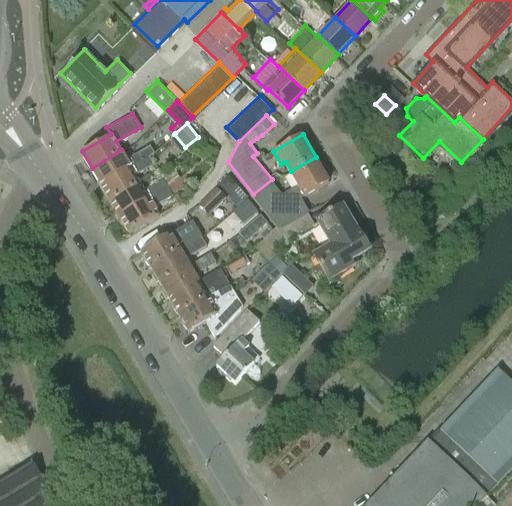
[(126,158),(121,150),(92,168),(101,183),(149,154),(154,150),(150,144),(145,147),(126,158)]
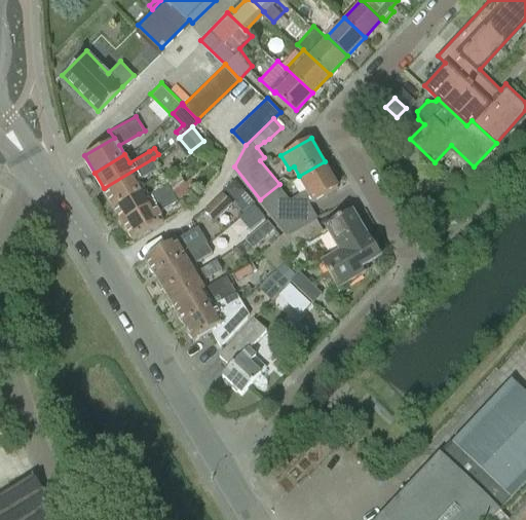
[(153,158),(104,188),(113,205),(144,186),(139,178),(157,166),(153,158)]
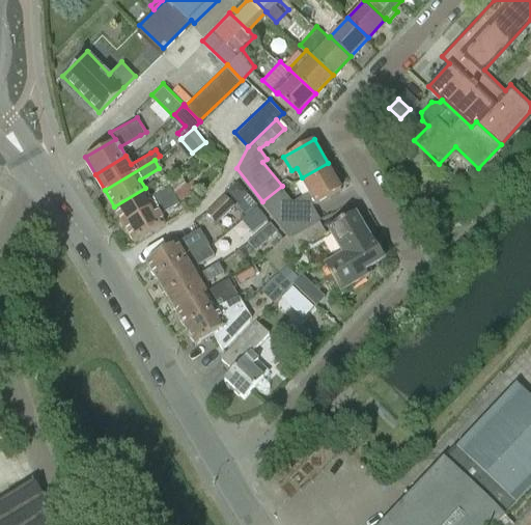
[(292,199),(282,186),(262,201),(286,232),(288,236),(319,218),(320,217),(312,203),(342,186),(328,163),(302,177),(309,189),(292,199)]
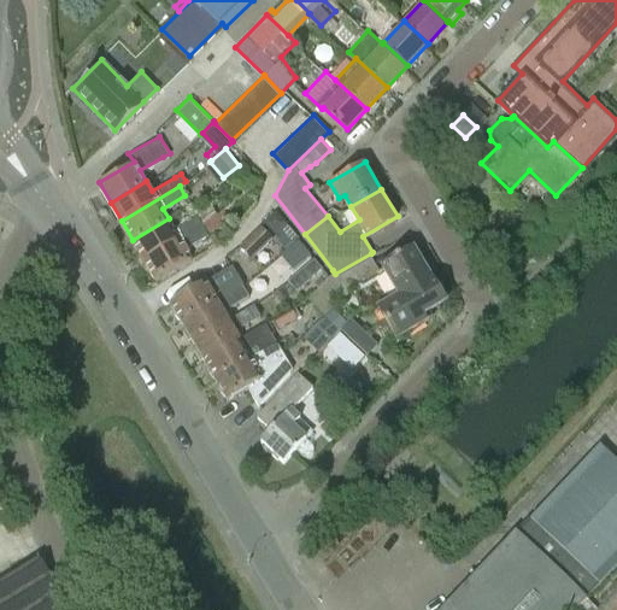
[(174,228),(169,218),(133,240),(144,258),(221,211),(219,207),(225,203),(221,198),(212,204),(211,203),(197,215),(174,228)]
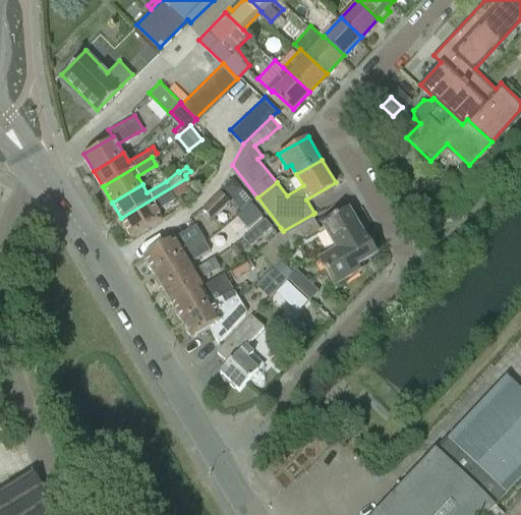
[(191,185),(186,178),(121,218),(131,234),(161,217),(157,209),(175,197),(175,196),(191,185)]
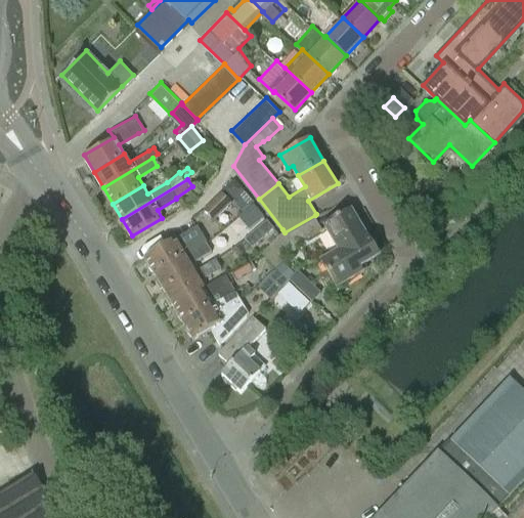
[(220,188),(204,205),(215,216),(231,200),(220,188)]
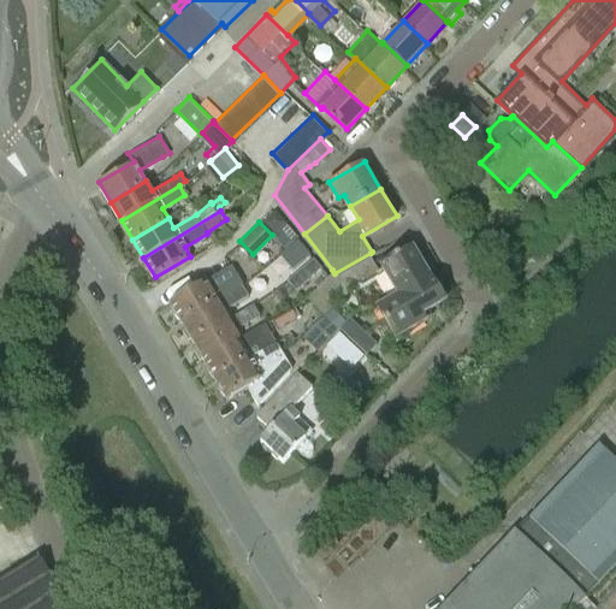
[(298,235),(244,281),(249,287),(285,256),(294,266),(312,250),(298,235)]
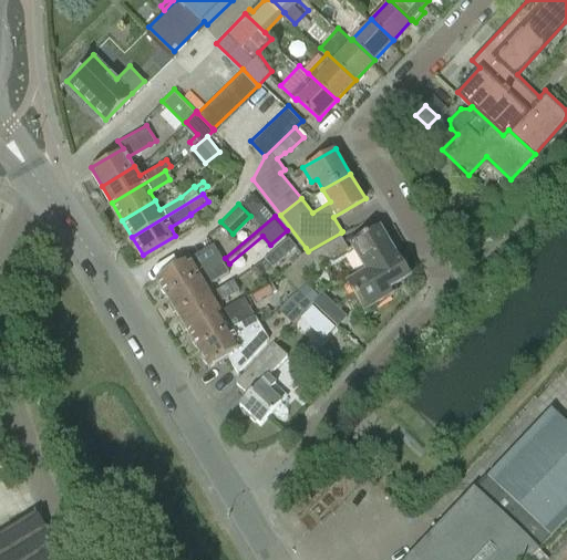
[(381,275),(402,262),(380,226),(352,242),(368,269),(375,265),(381,275)]
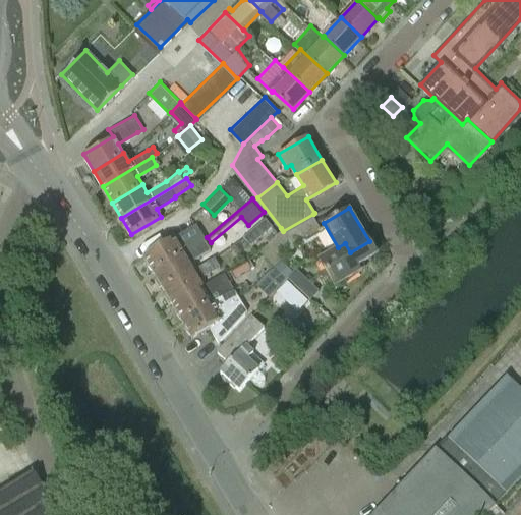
[(320,225),(313,214),(283,231),(291,241),(292,241),(320,225)]
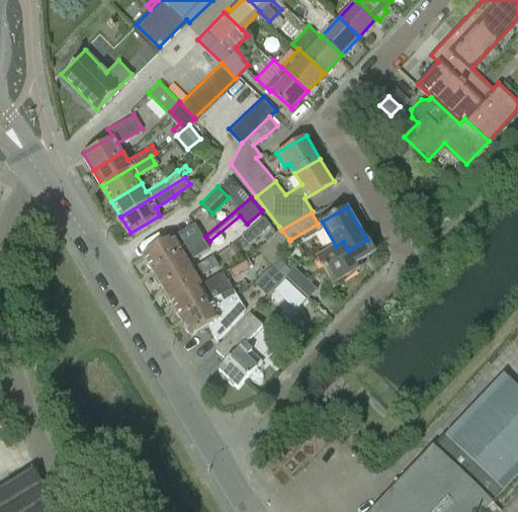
[(153,268),(182,250),(177,243),(198,230),(193,222),(143,251),(153,268)]
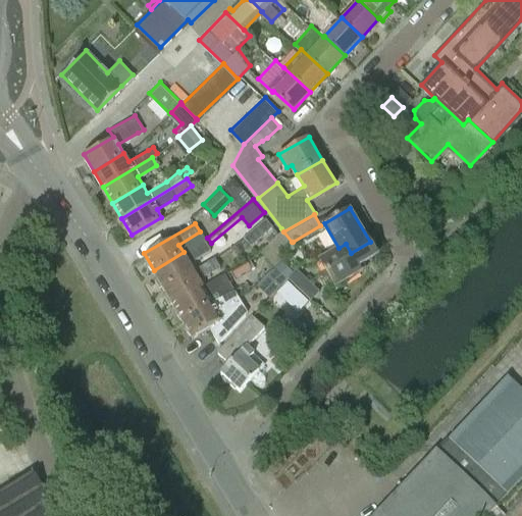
[(254,226),(244,236),(251,243),(261,234),(254,226)]
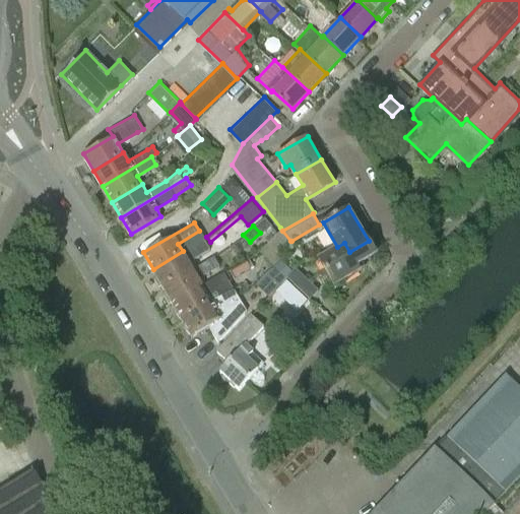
[(282,231),(280,228),(259,247),(273,263),(295,244),(291,241),(290,241),(282,231)]
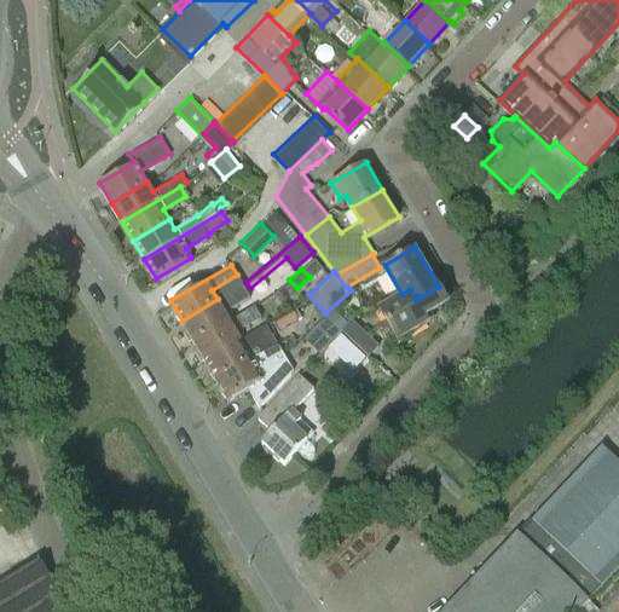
[(218,300),(218,299),(183,321),(194,339),(229,318),(224,310),(249,295),(243,284),(218,300)]
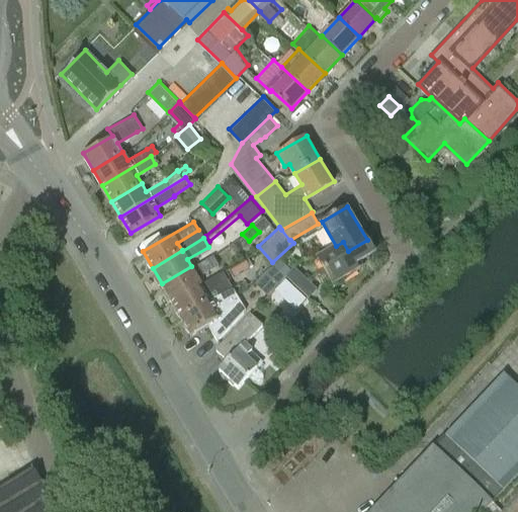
[(336,246),(319,256),(334,282),(358,268),(354,261),(373,250),(367,240),(348,251),(343,242),(336,246)]
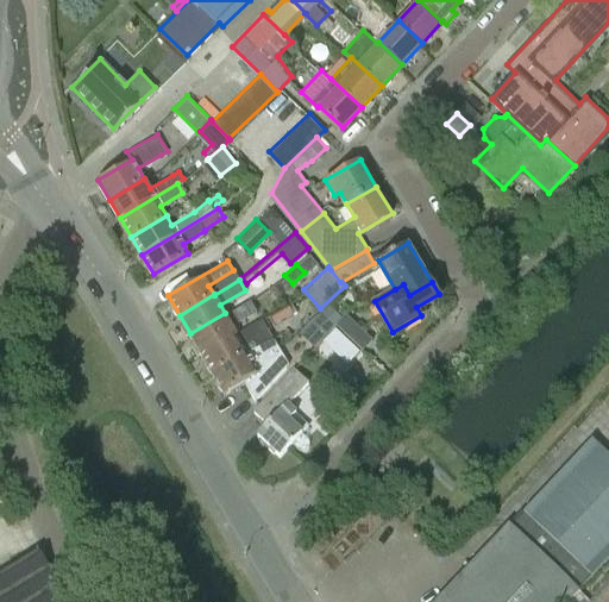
[(250,299),(225,313),(190,333),(201,352),(237,332),(232,324),(256,309),(250,299)]
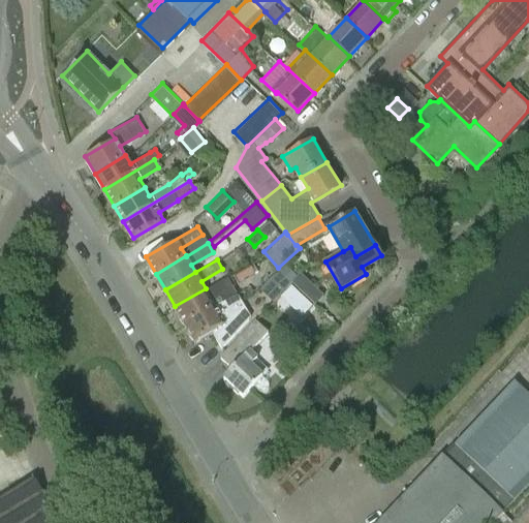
[(300,271),(291,280),(315,302),(323,293),(300,271)]
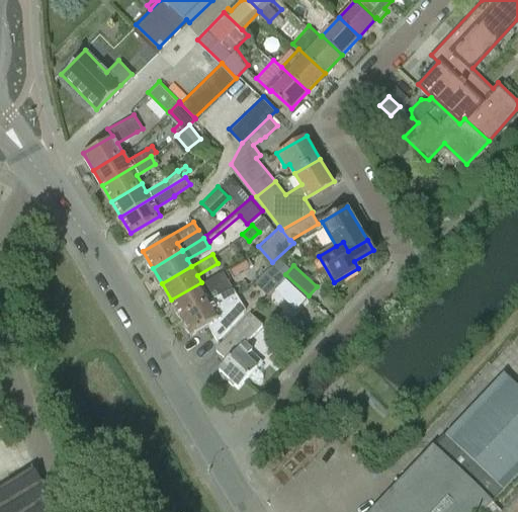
[(223,269),(201,282),(171,300),(181,316),(210,299),(232,285),(228,278),(223,269)]
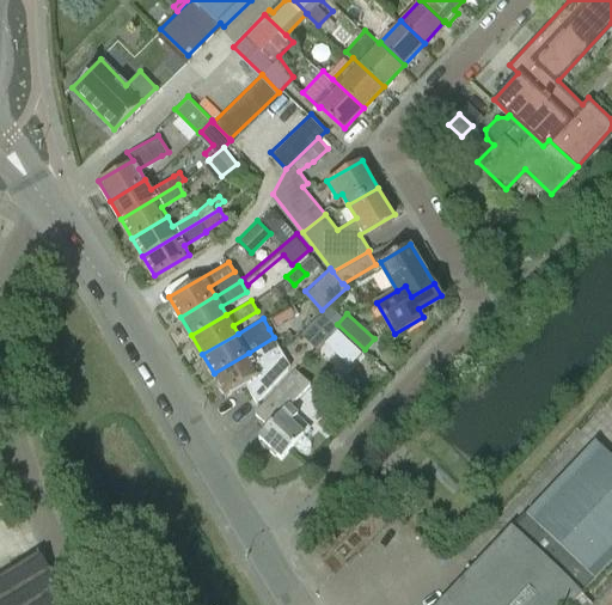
[(337,327),(324,340),(342,356),(354,343),(337,327)]
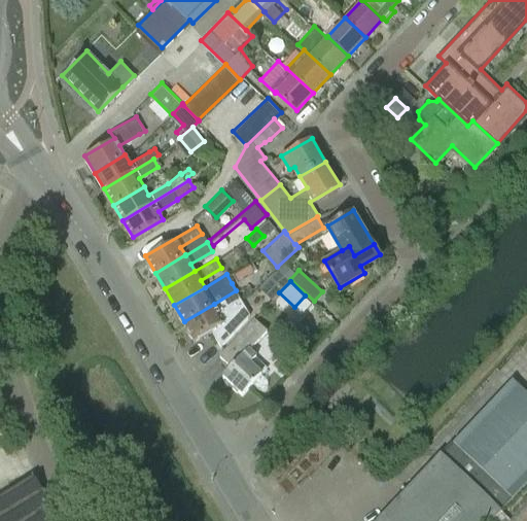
[(195,338),(212,327),(220,343),(249,314),(236,290),(214,304),(184,321),(195,338)]
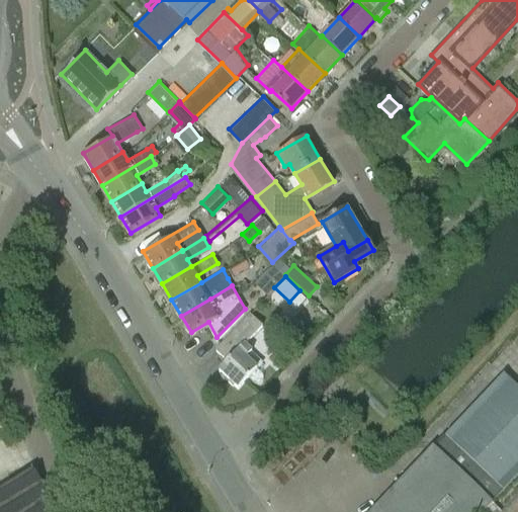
[(262,370),(262,369),(257,365),(262,359),(251,349),(252,348),(245,341),(262,323),(250,311),(216,347),(228,358),(220,367),(238,385),(249,374),(253,378),(254,379),(255,379),(257,380),(258,380),(259,379),(261,379),(262,378),(263,376),(263,375),(264,374),(264,373),(263,371),(263,370),(262,370)]
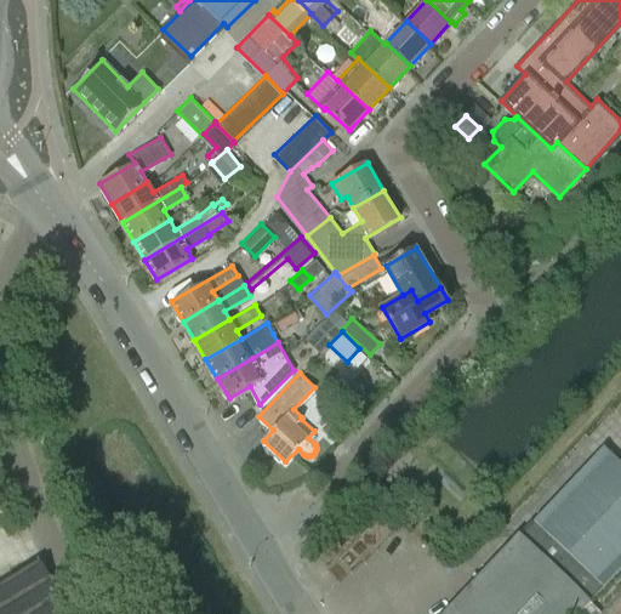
[(610,578),(620,564),(620,461),(603,444),(534,518),(531,516),(518,530),(439,613),(597,613),(602,609),(590,598),(610,578)]
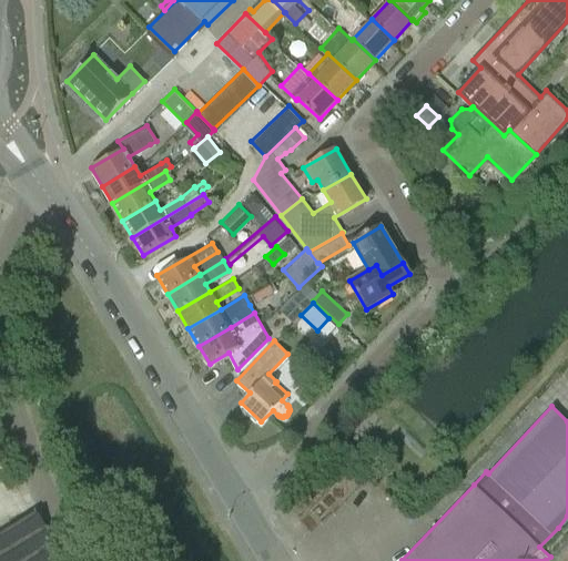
[(66,560),(36,511),(0,531),(0,560),(66,560)]
